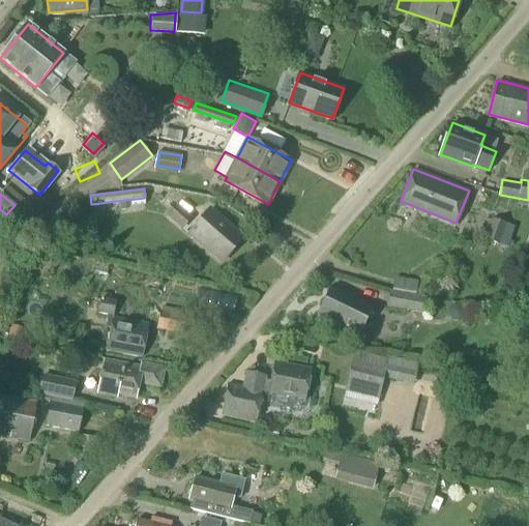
[(165,213),(179,227),(192,216),(175,202),(165,213)]
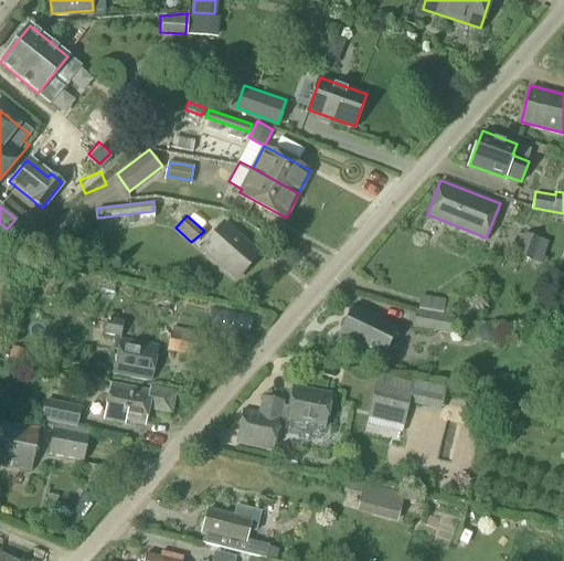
[(202,247),(224,266),(229,261),(242,273),(261,252),(225,221),(202,247)]
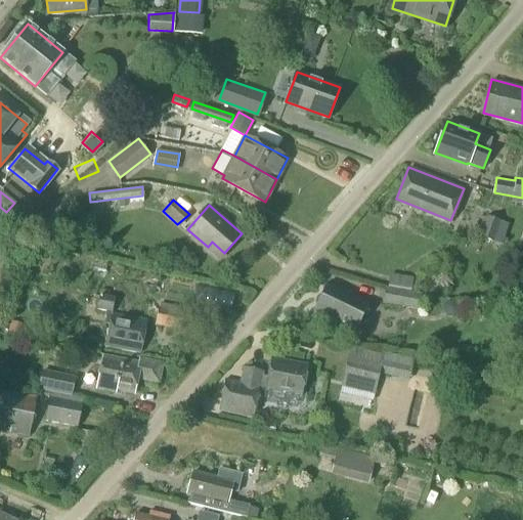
[(55,234),(76,240),(81,219),(59,214),(55,234)]
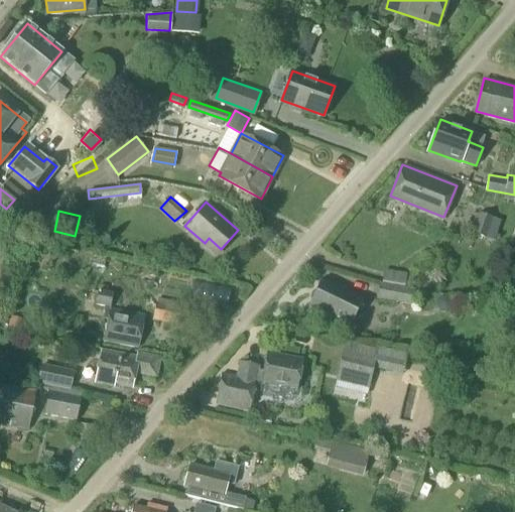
[(474,232),(484,236),(491,216),(480,213),(474,232)]
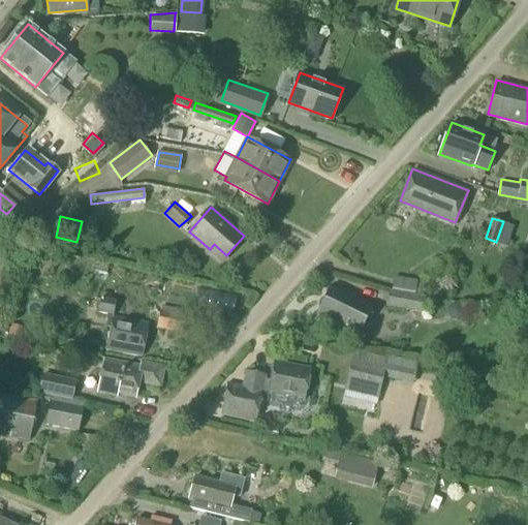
[(518,289),(527,290),(527,279),(520,278),(518,289)]
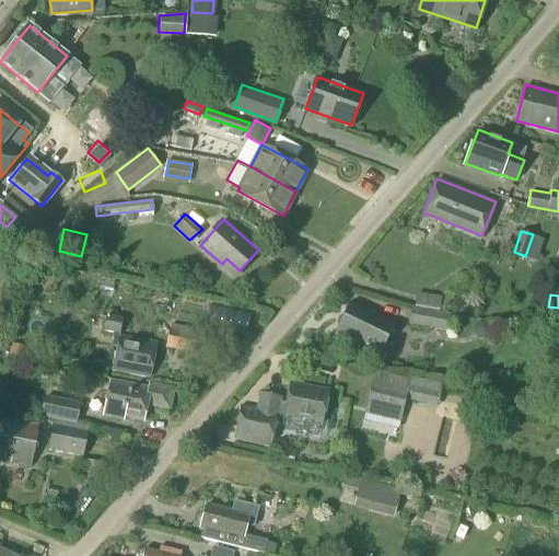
[(336,331),(380,352),(393,324),(349,302),(336,331)]
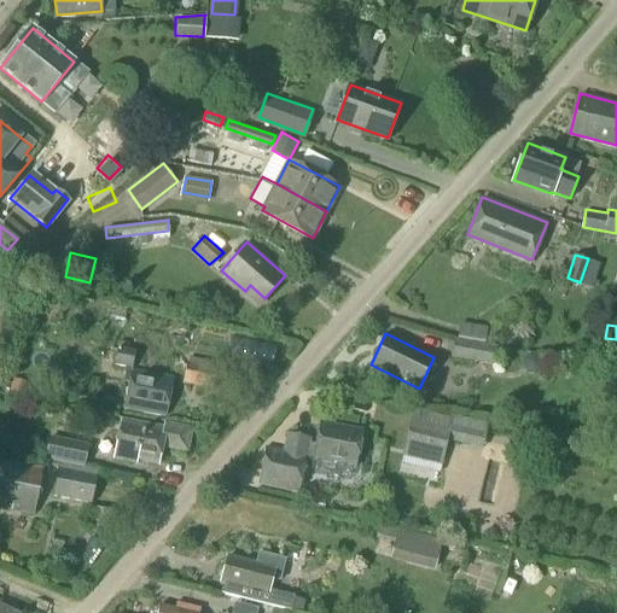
[(452,355),(494,362),(499,345),(454,338),(452,355)]
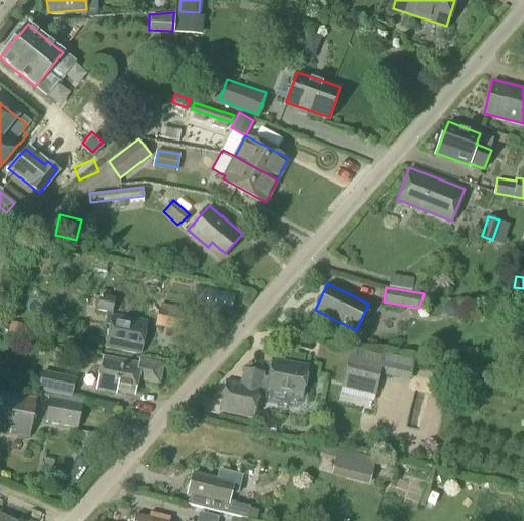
[(97,309),(112,312),(115,296),(101,295),(97,309)]
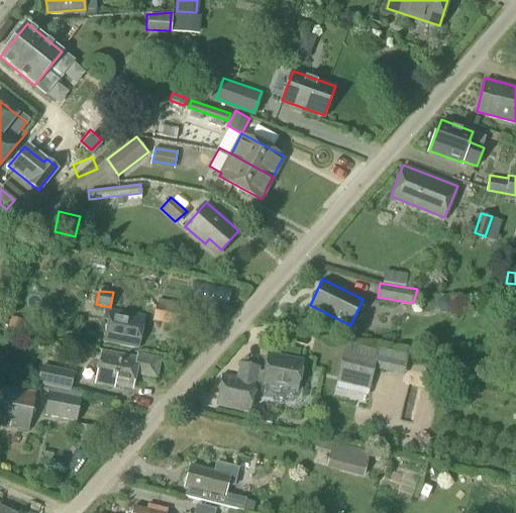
[(155,319),(176,323),(179,305),(158,302),(155,319)]
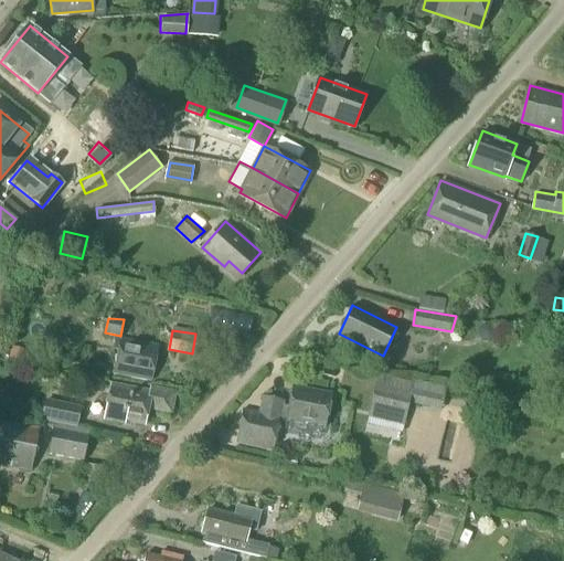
[(114,370),(151,377),(158,343),(120,336),(114,370)]
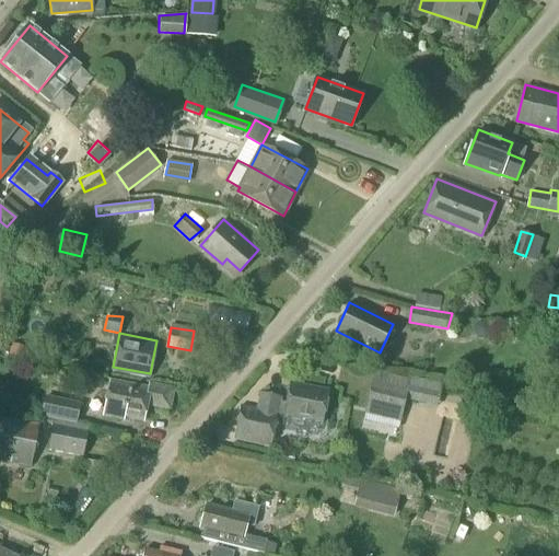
[(10,351),(22,355),(24,344),(12,342),(10,351)]
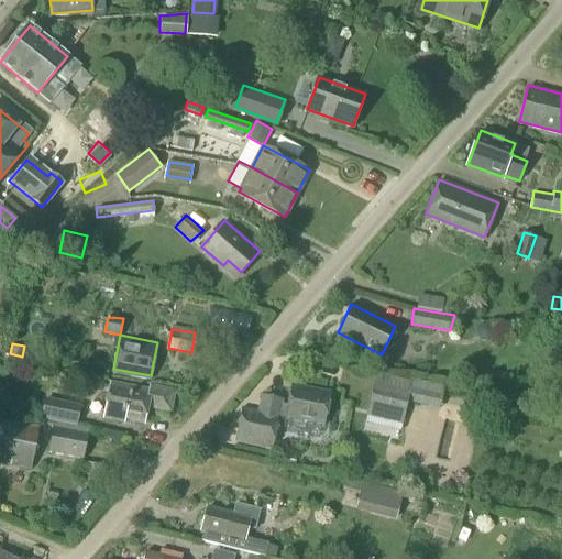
[(397,386),(374,381),(368,407),(404,416),(410,391),(443,399),(447,387),(400,375),(397,386)]
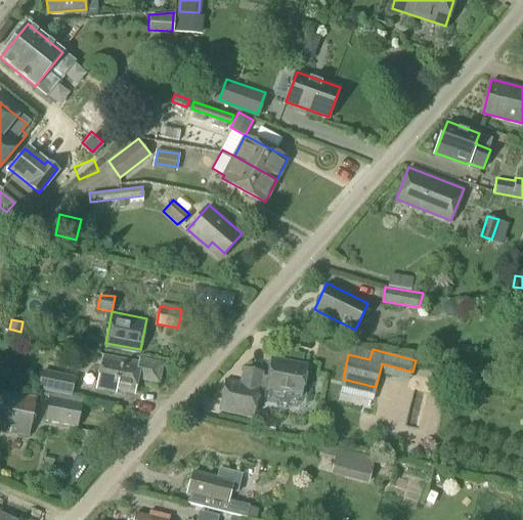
[(98,385),(115,389),(116,386),(134,390),(137,375),(159,379),(162,361),(140,357),(140,361),(104,354),(98,385)]
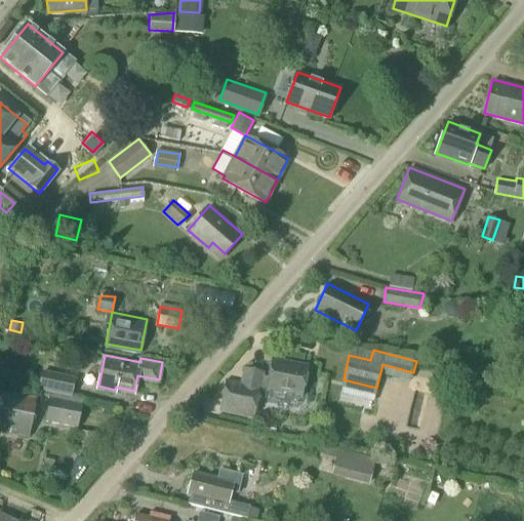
[(270,387),(263,387),(263,394),(310,395),(311,364),(271,363),(270,387)]
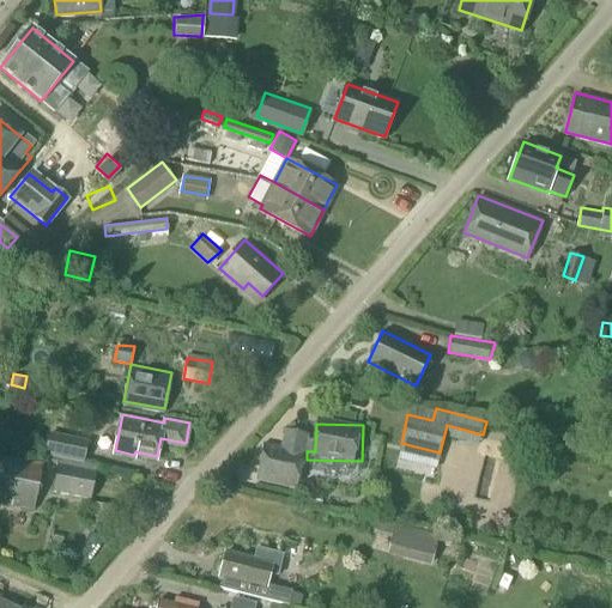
[(556,441),(558,430),(549,427),(546,439),(556,441)]
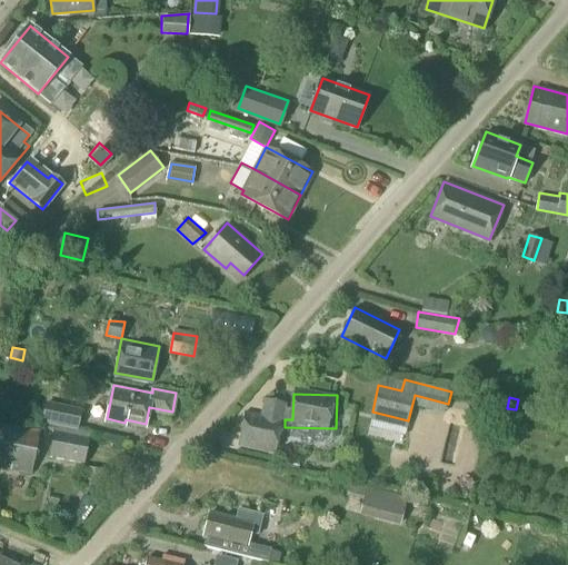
[(239,443),(275,449),(285,404),(265,399),(261,414),(246,410),(239,443)]
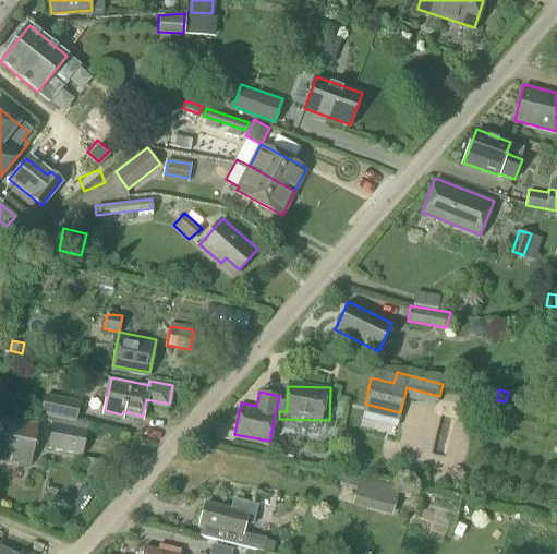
[(40,411),(75,419),(79,402),(45,394),(40,411)]
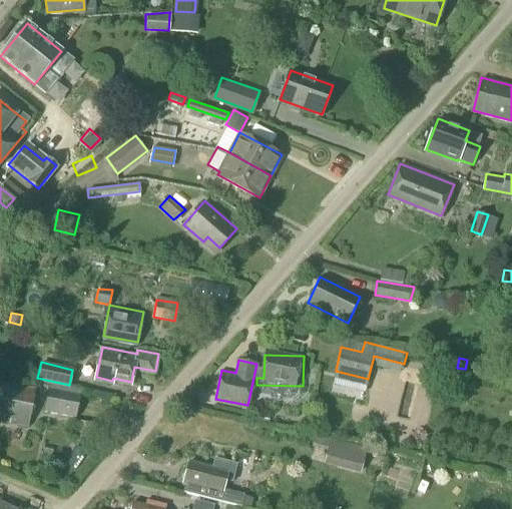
[(0,418),(29,424),(36,388),(0,380),(0,418)]
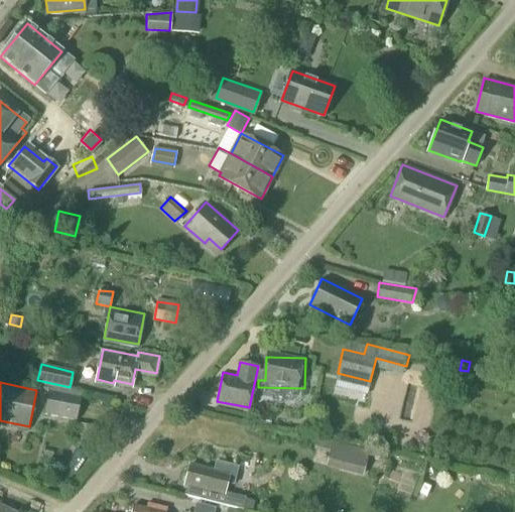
[(44,411),(77,417),(81,395),(49,390),(44,411)]
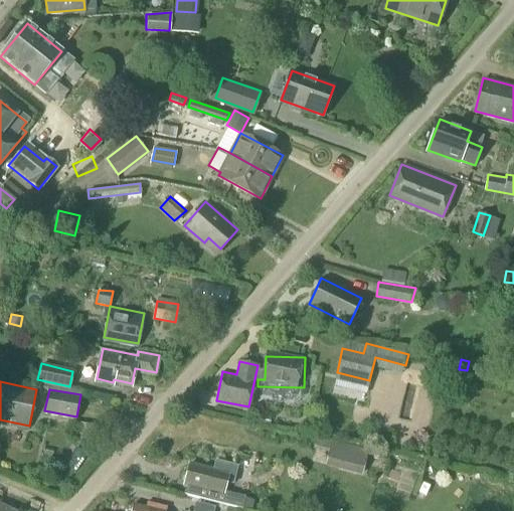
[(357,447),(333,441),(329,458),(352,464),(357,447)]
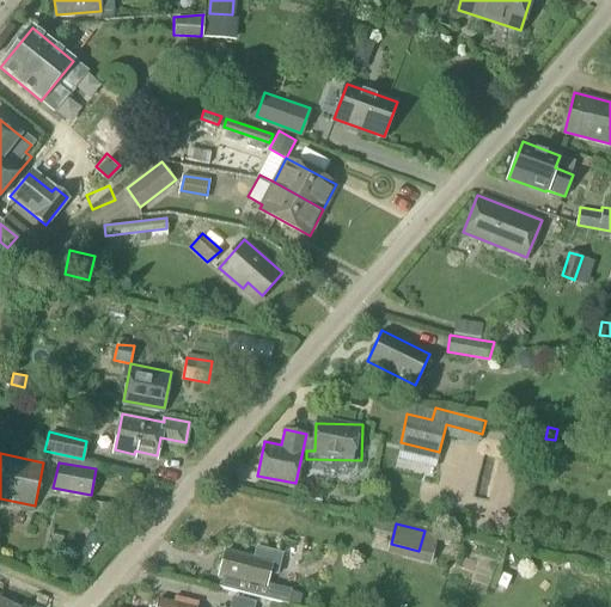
[(219,575),(224,576),(221,584),(286,600),(288,590),(266,584),(272,562),(225,550),(219,575)]
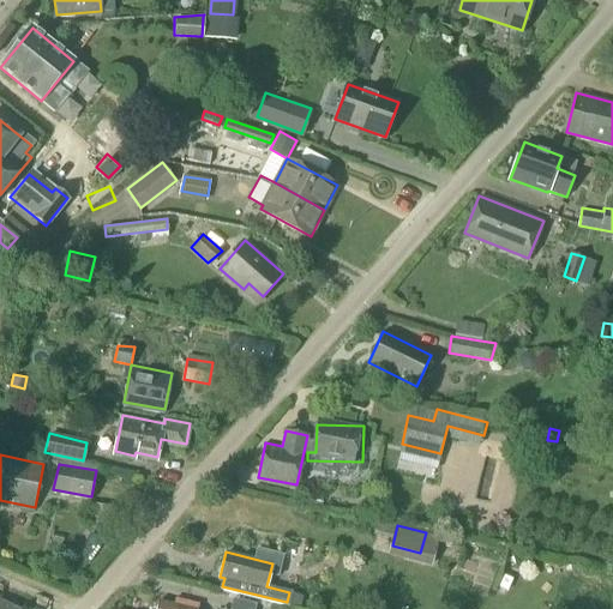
[(301,592),(292,590),(288,603),(299,606),(301,592)]
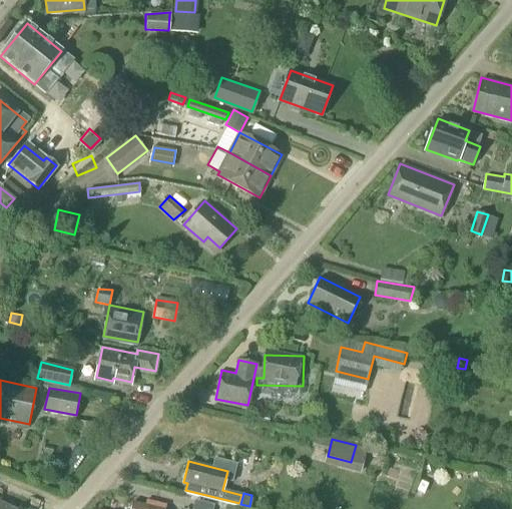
[(165,508),(167,503),(146,498),(144,503),(132,500),(129,508),(165,508)]
